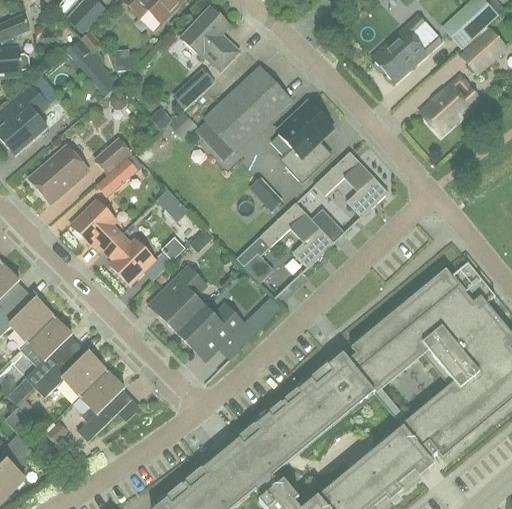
[(84,34),(107,9),(96,0),(80,0),(65,18),(84,34)]
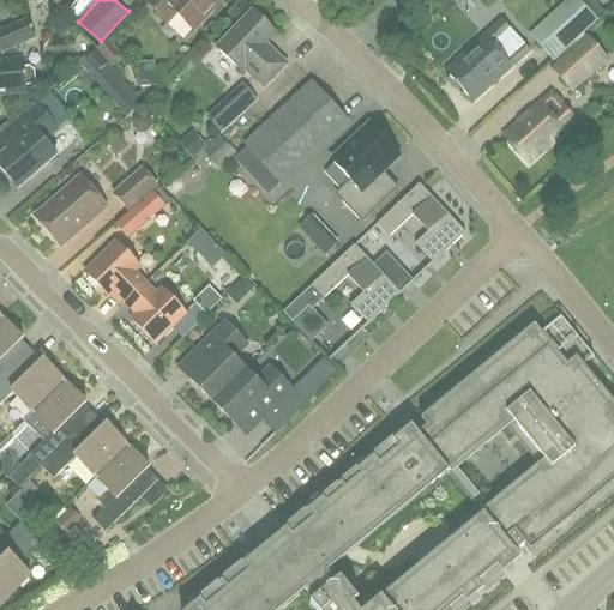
[(148,0),(167,18),(175,8),(193,26),(218,0),(148,0)]
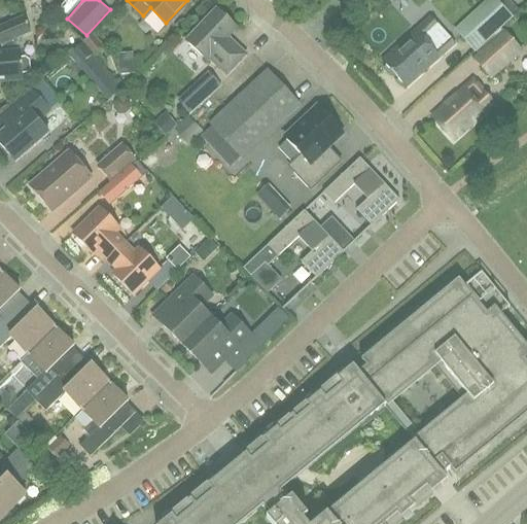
[(512,11),(500,0),(486,0),(457,28),(473,46),(512,11)]
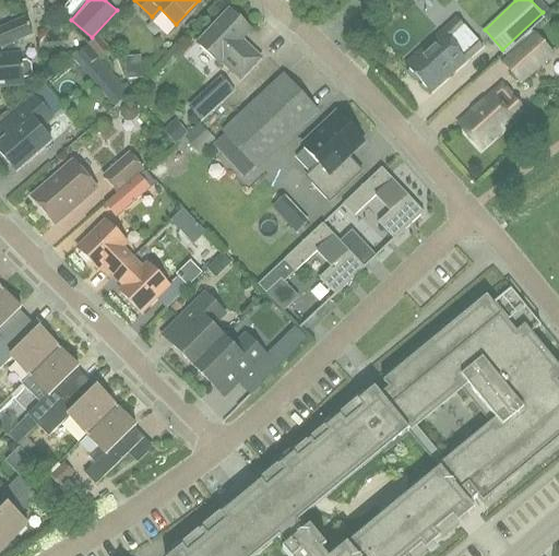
[(251,27),(228,7),(197,40),(219,61),(221,59),(240,78),(261,55),(247,42),(246,44),(240,38),(251,27)]
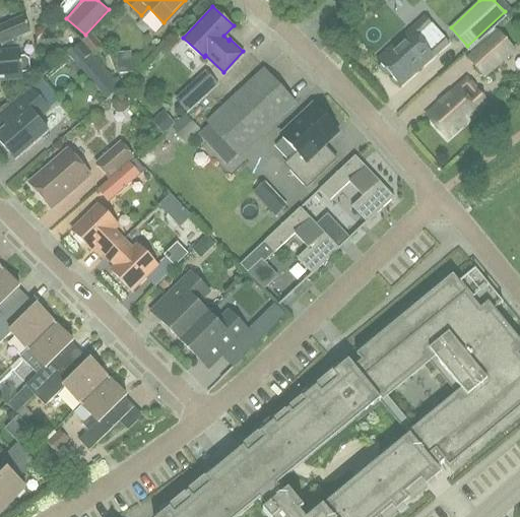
[(425,13),(409,27),(377,57),(401,83),(449,41),(425,13)]
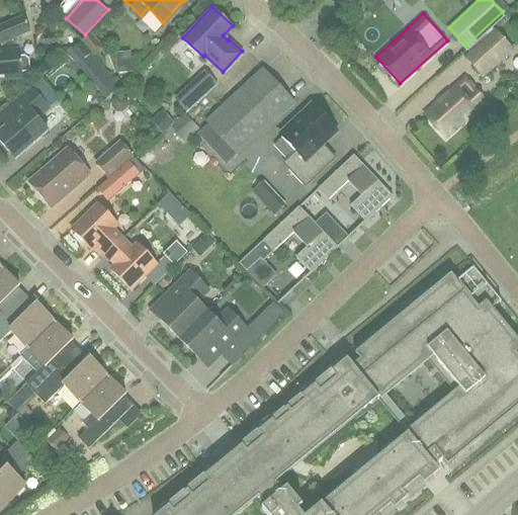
[(2,50),(0,49),(0,78),(22,76),(20,48),(19,48),(17,33),(29,28),(23,14),(0,24),(0,40),(1,40),(2,50)]
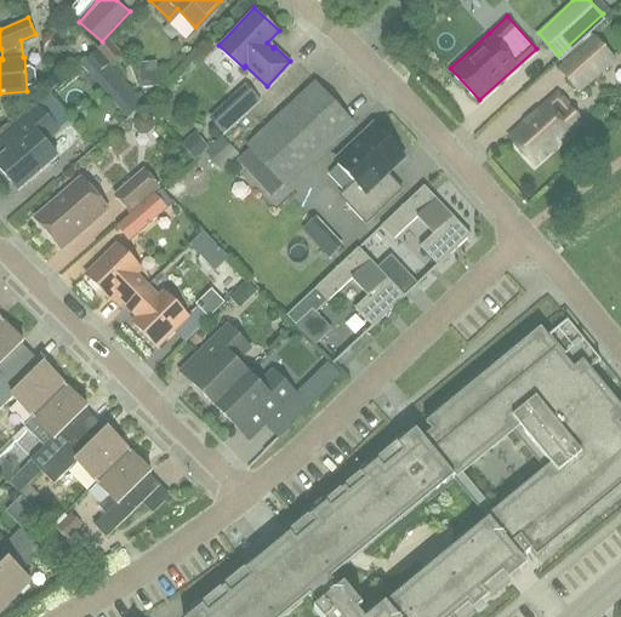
[(616,56),(594,33),(558,68),(580,90),(616,56)]
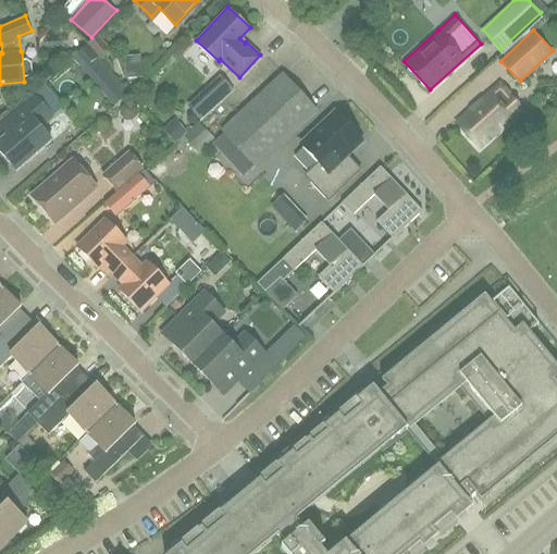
[(87,41),(97,53),(107,46),(97,34),(87,41)]
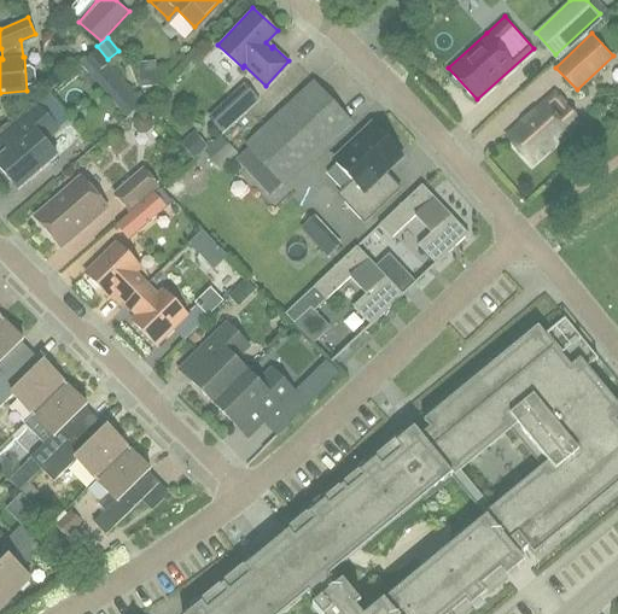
[(97,46),(95,45),(83,54),(95,69),(108,59),(97,46)]
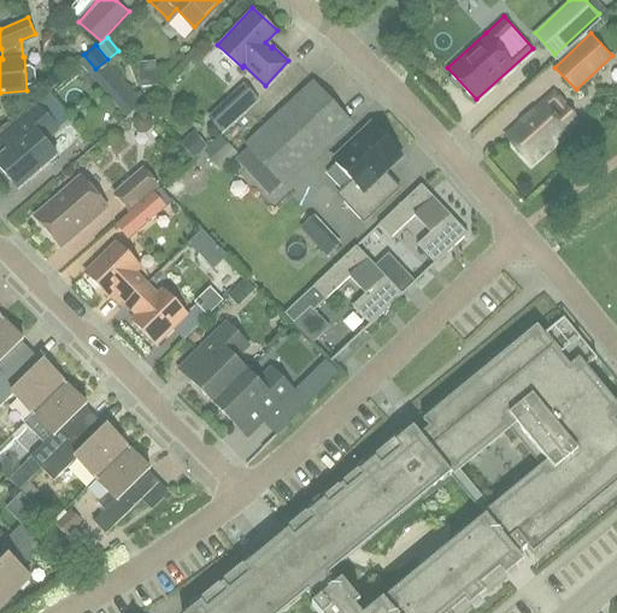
[(312,77),(244,142),(283,184),(352,121),(312,77)]
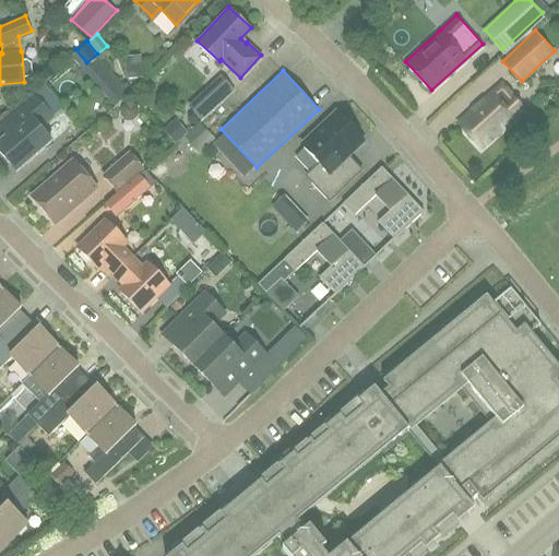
[(204,87),(216,101),(232,86),(219,73),(204,87)]
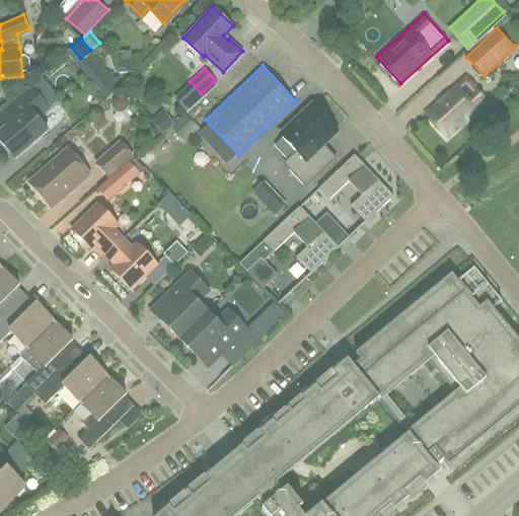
[(40,79),(57,92),(64,83),(47,70),(40,79)]
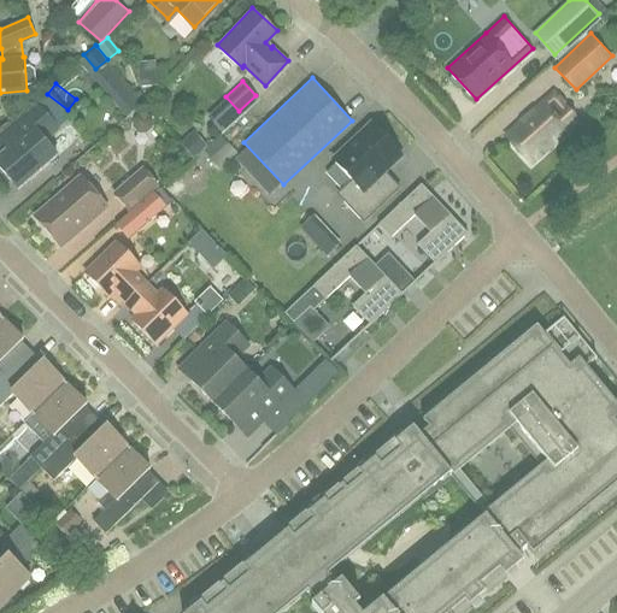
[(552,90),(505,133),(530,161),(566,129),(565,128),(576,117),(552,90)]
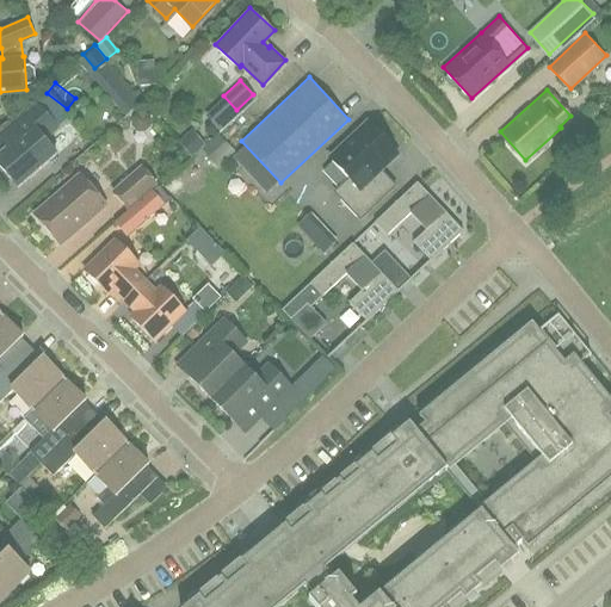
[(57,125),(36,100),(0,130),(0,136),(8,146),(0,152),(0,163),(18,185),(56,152),(44,137),(57,125)]
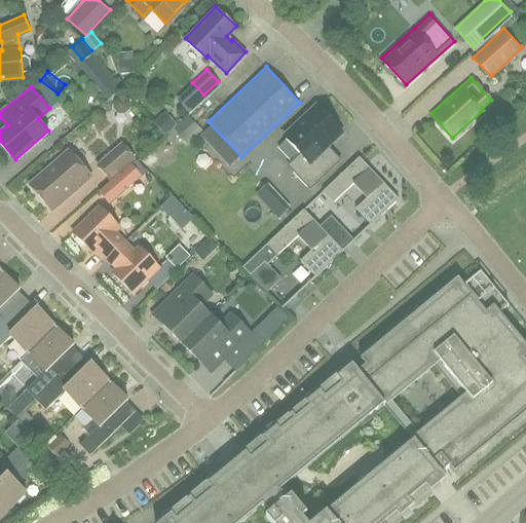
[(117,95),(113,99),(112,105),(117,110),(123,110),(128,106),(128,99),(124,95),(117,95)]
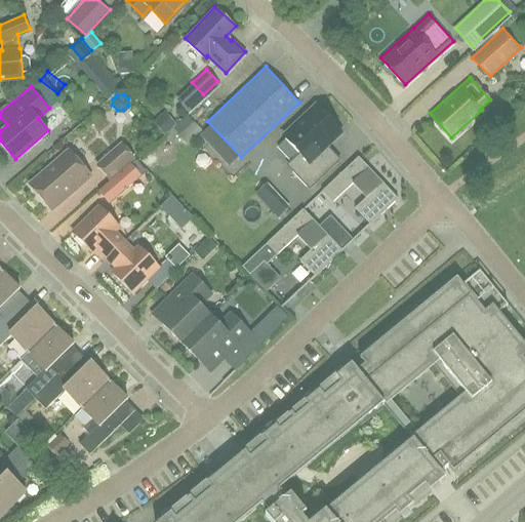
[(315,101),(280,133),(297,152),(286,162),(309,187),(339,157),(328,145),(344,130),(315,101)]
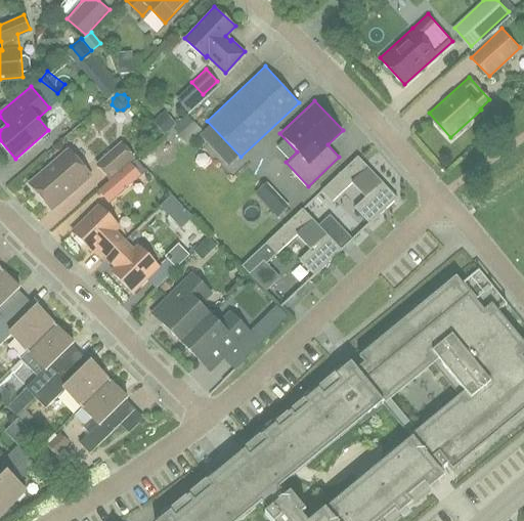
[(151,120),(163,132),(170,126),(160,113),(151,120)]
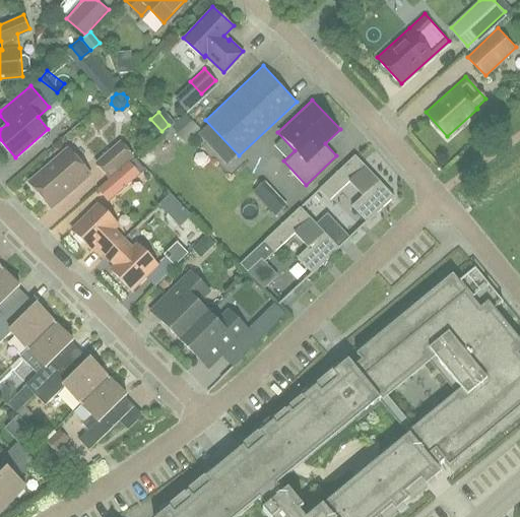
[(185,141),(200,127),(191,117),(176,132),(185,141)]
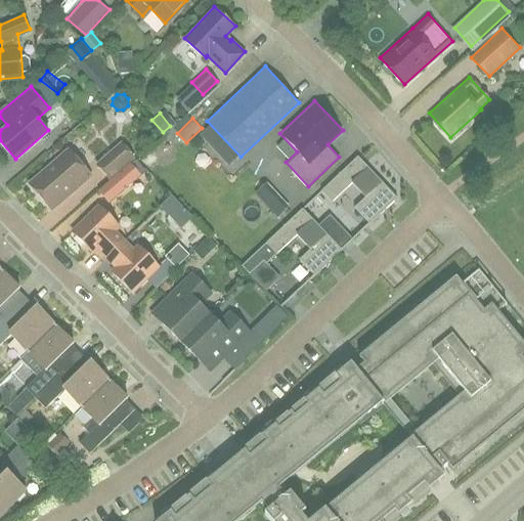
[(133,156),(122,141),(96,163),(108,177),(133,156)]
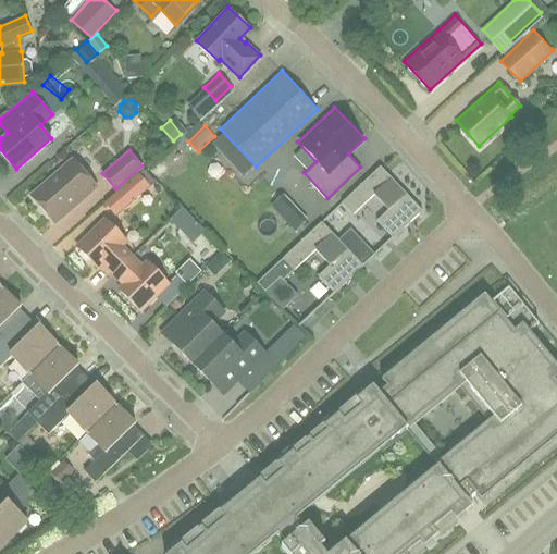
[(73,158),(31,194),(54,221),(96,185),(73,158)]
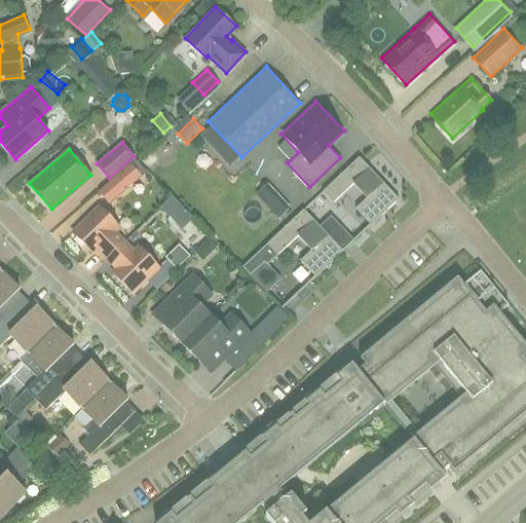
[(367,195),(355,206),(371,223),(398,196),(359,155),(322,189),(332,200),(353,181),(367,195)]
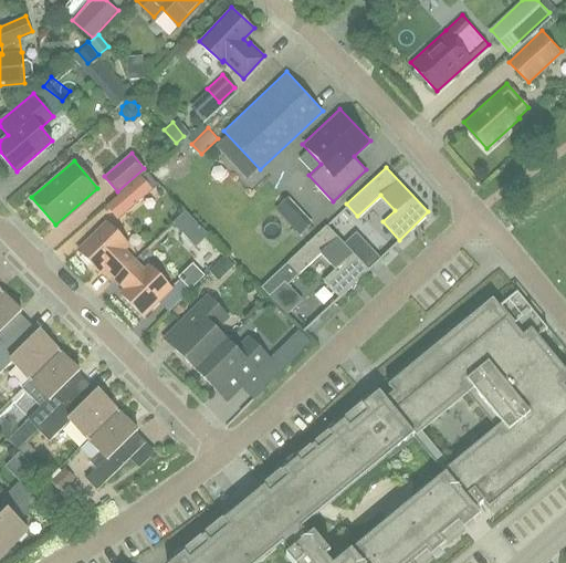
[(138,175),(150,188),(156,183),(144,169),(138,175)]
